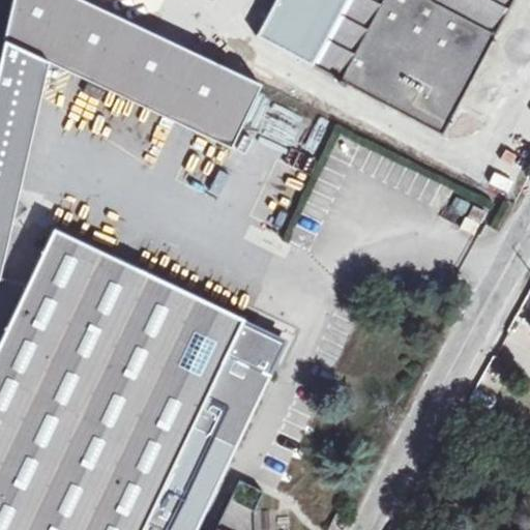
[(85,0),(12,0),(4,38),(48,59),(230,146),(261,84),(85,0)]
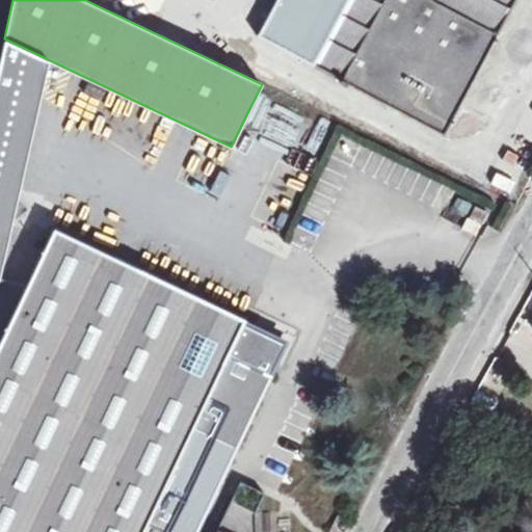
[(276,0),(258,35),(445,135),(515,0),(276,0)]
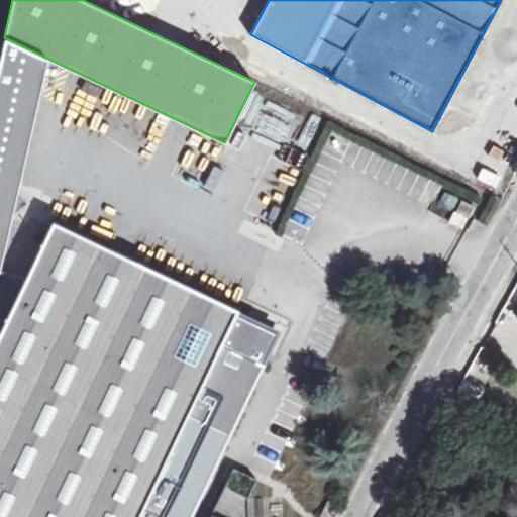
[(0,266),(46,58),(4,37),(0,56),(0,266)]
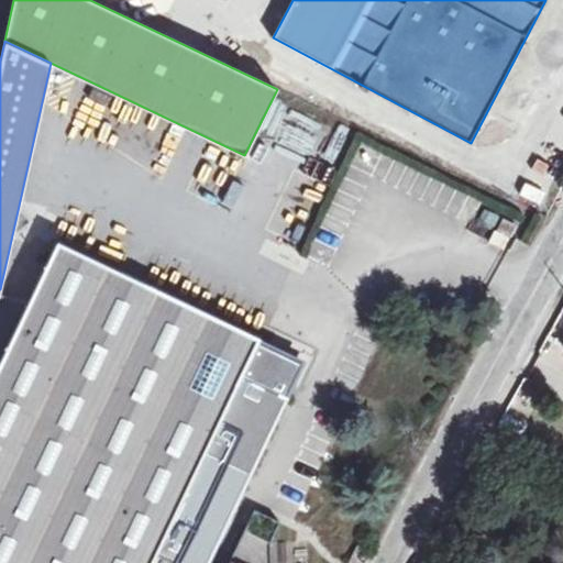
[(208,562),(272,432),(288,398),(241,375),(258,339),(185,304),(196,282),(194,274),(164,260),(156,263),(145,285),(57,242),(0,361),(0,562),(208,562)]
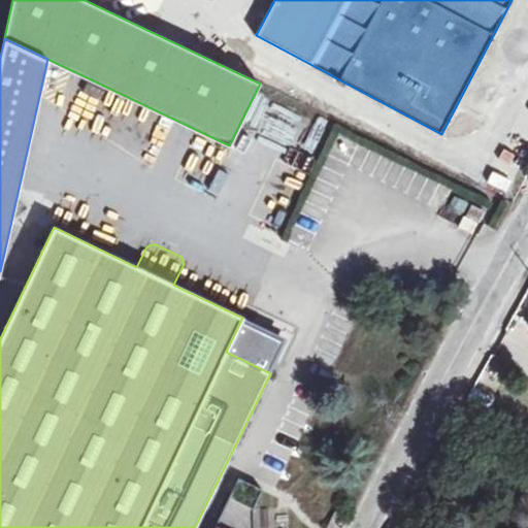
[(253,527),(253,508),(262,490),(237,479),(212,527),(253,527)]
